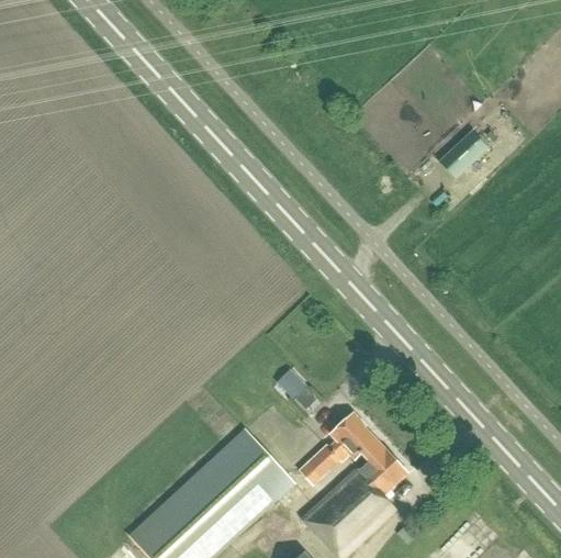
[(456,177),(489,146),(471,127),(439,159),(456,177)]
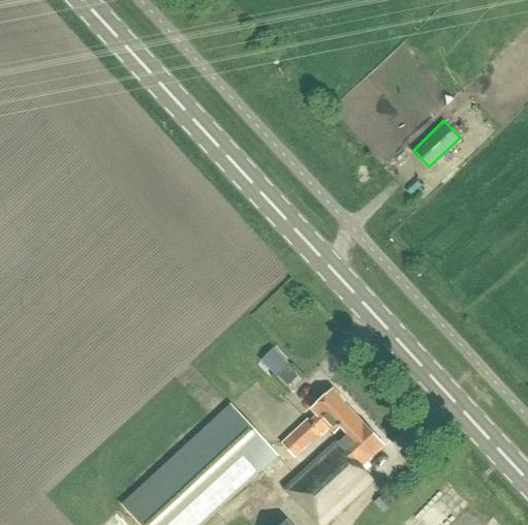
[(276,346),(264,359),(273,368),(285,354),(276,346)]
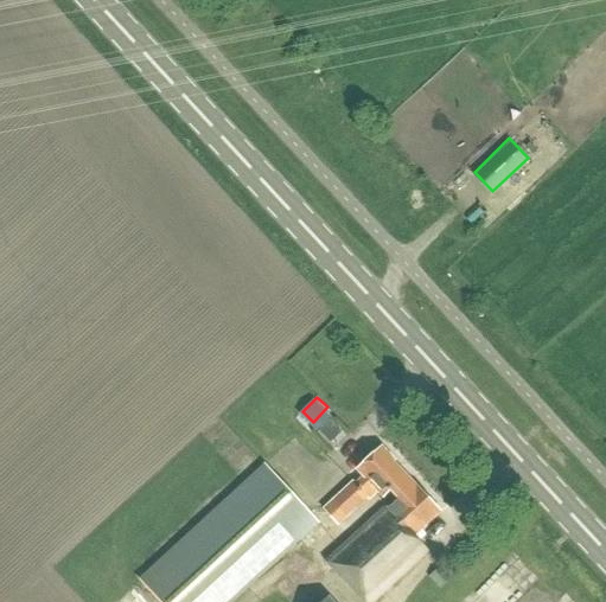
[(329,559),(367,601),(371,601),(428,549),(415,535),(441,508),(416,482),(415,482),(394,459),(395,458),(383,444),(358,467),(365,474),(357,481),(355,479),(325,506),(340,523),(362,504),(374,517),(329,559)]
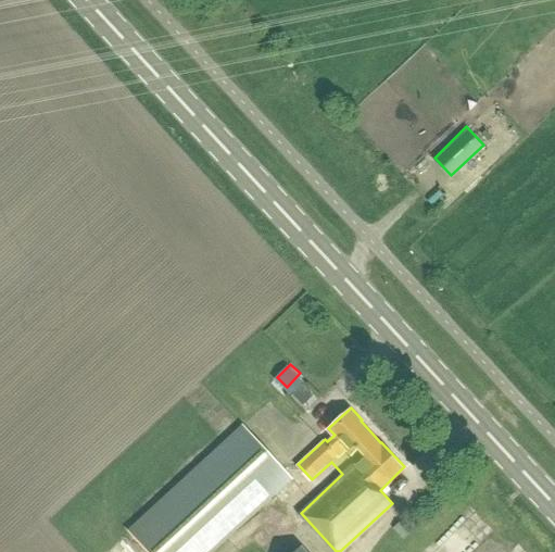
[(149,551),(212,551),(294,477),(243,423),(127,528),(149,551)]
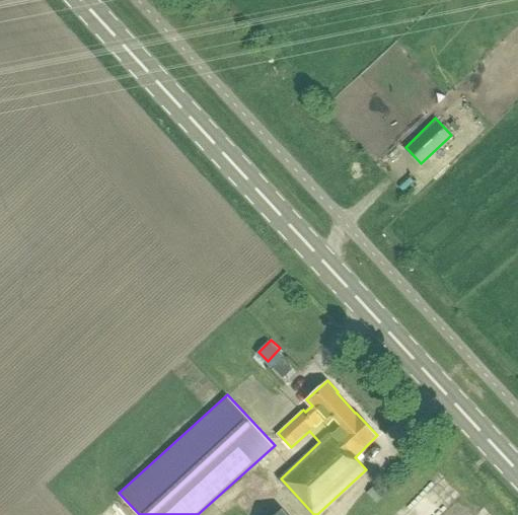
[(438,472),(391,514),(417,514),(450,485),(438,472)]
